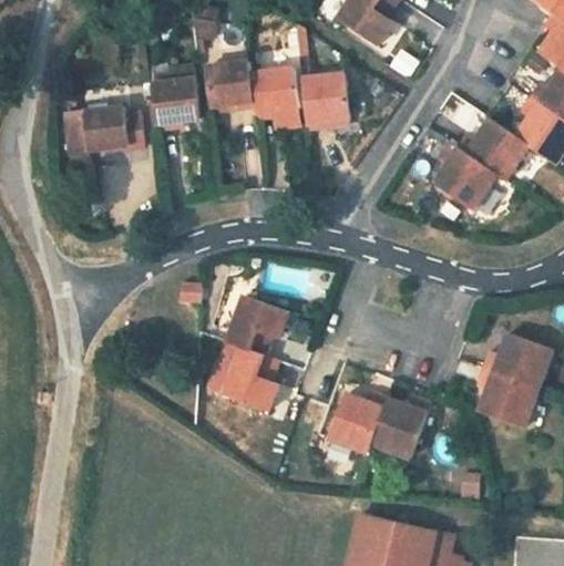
[(350,0),(338,20),(378,45),(393,22),(387,18),(398,0),(350,0)]
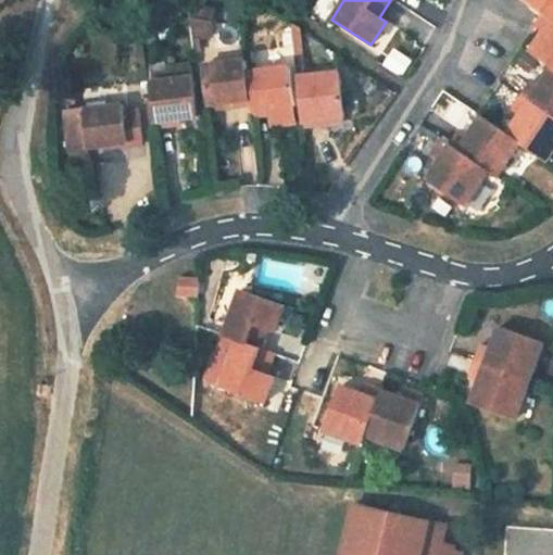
[(527,0),(543,11),(552,17),(552,0),(527,0)]
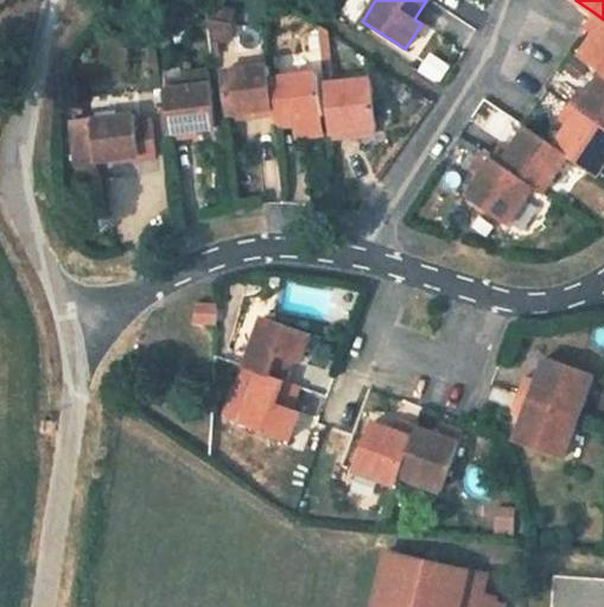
[(601,74),(603,75),(603,19),(593,12),(583,27),(591,33),(576,56),(601,74)]
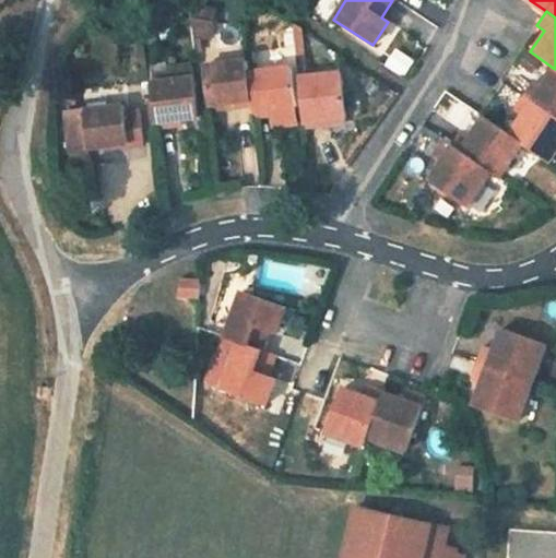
[(190,18),(192,38),(212,36),(210,21),(190,18)]
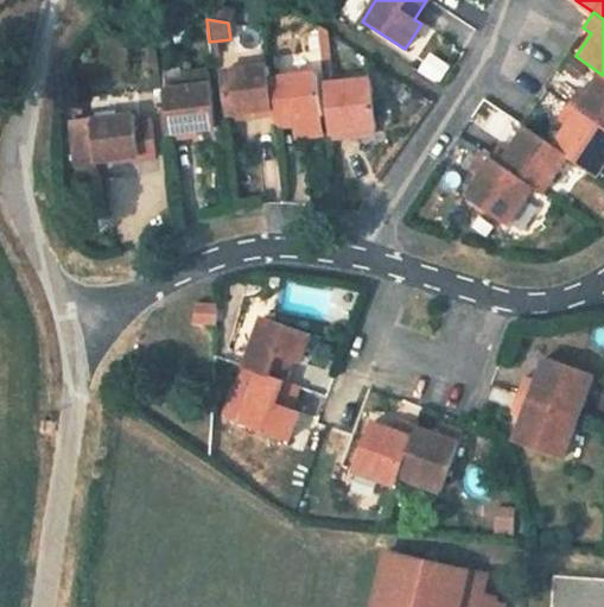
[(412,68),(433,83),(447,64),(427,49),(412,68)]
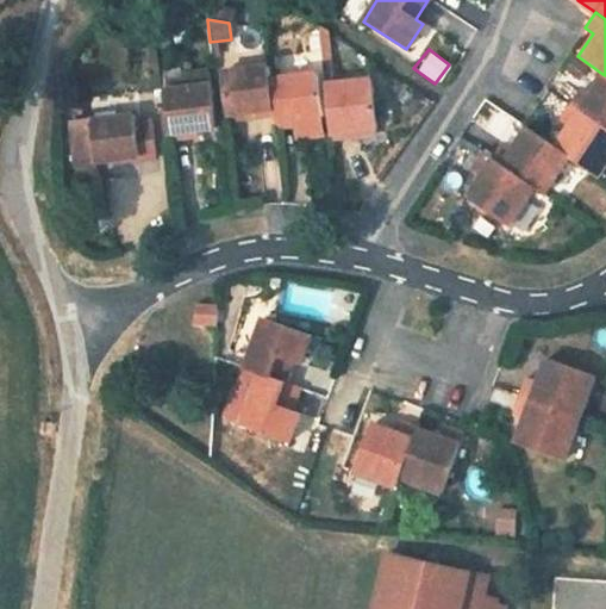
[(255,113),(274,111),(269,76),(268,63),(222,69),(226,111),(254,107),(255,113)]
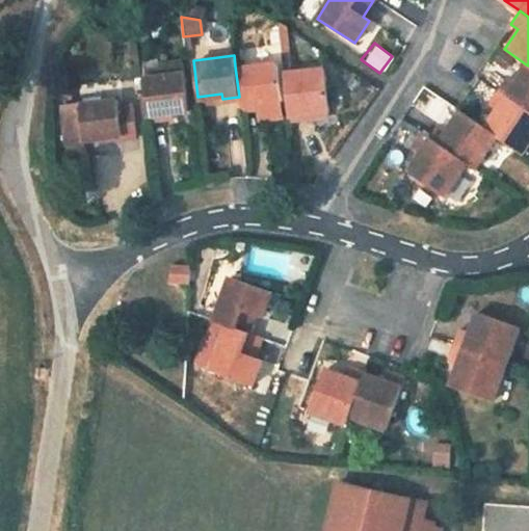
[(141,77),(146,118),(162,116),(161,112),(168,111),(186,110),(181,59),(158,61),(160,75),(141,77)]
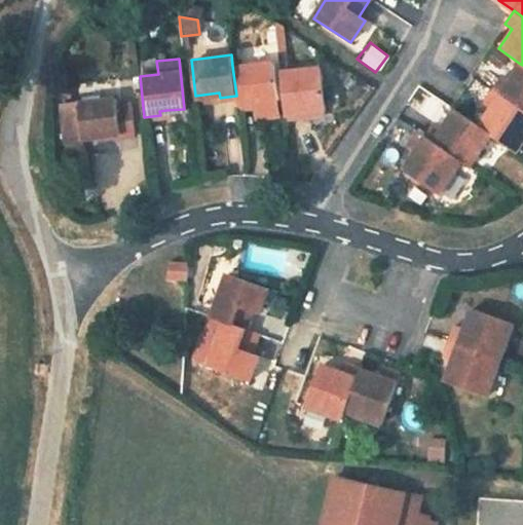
[(261,100),(268,99),(277,98),(273,61),(268,62),(252,64),(232,66),(236,96),(237,107),(252,105),(254,105),(254,101),(261,100)]
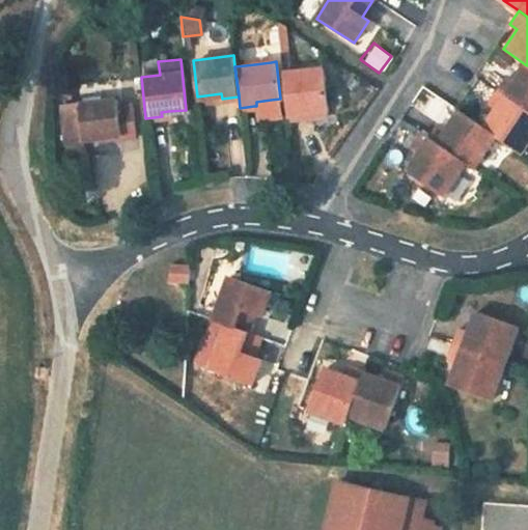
[(527,114),(527,65),(525,64),(512,82),(505,77),(495,92),(527,114)]
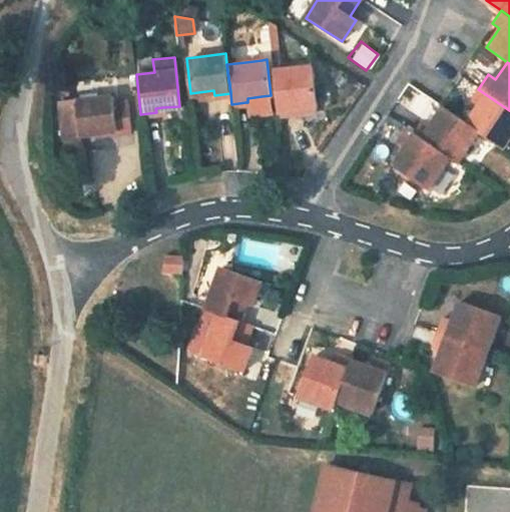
[(274,70),(278,111),(317,107),(312,66),(274,70)]
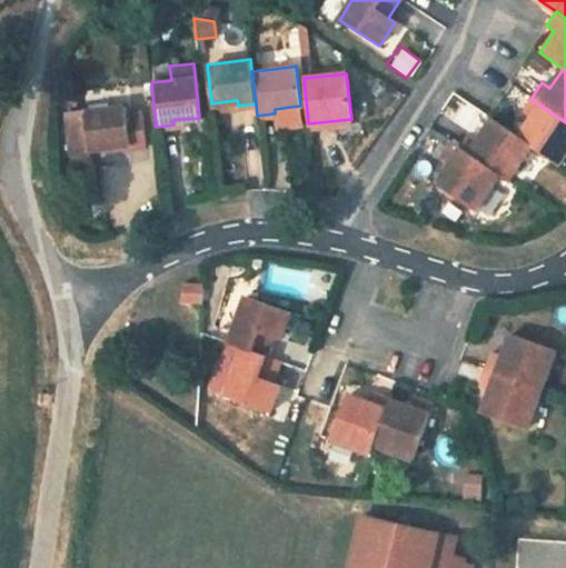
[(529,146),(558,166),(565,153),(565,122),(530,99),(520,113),(529,119),(516,137),(529,146)]
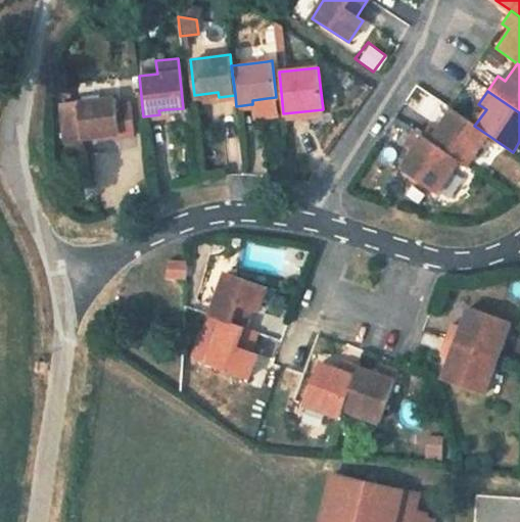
[(115,135),(131,133),(128,103),(113,104),(112,97),(75,101),(79,136),(115,132),(115,135)]
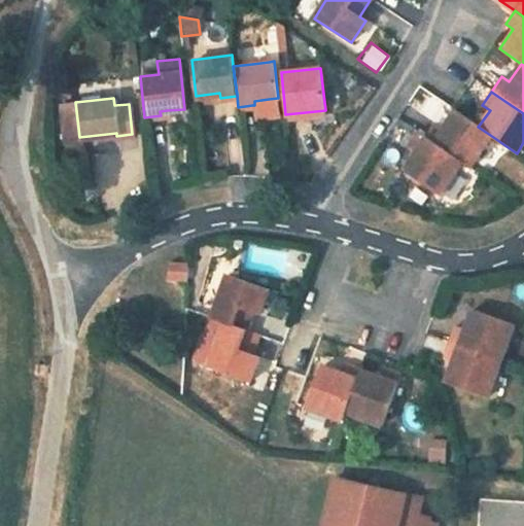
[(59,103),(63,139),(79,137),(75,102),(59,103)]
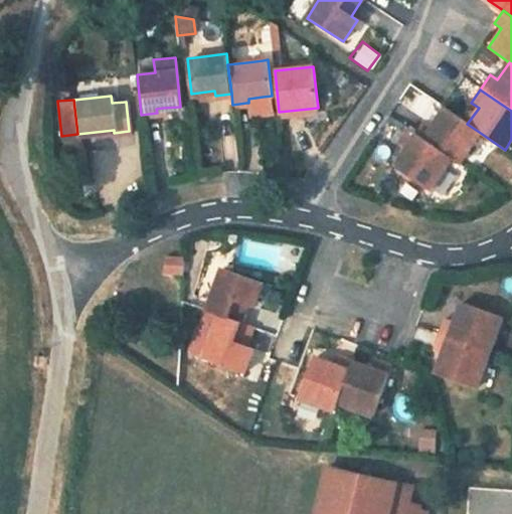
[(450,158),(458,164),(479,132),(467,124),(442,107),(430,125),(422,120),(413,134),(450,158)]
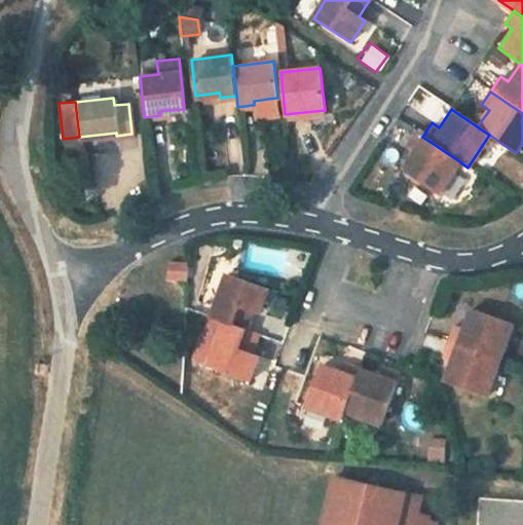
[(422,137),(415,132),(405,146),(413,151),(401,169),(438,194),(459,161),(422,137)]
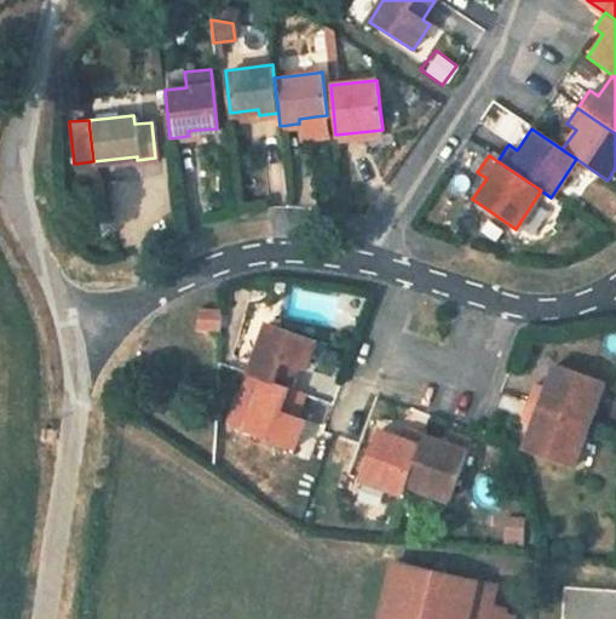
[(197,307),(196,327),(216,328),(218,308),(197,307)]
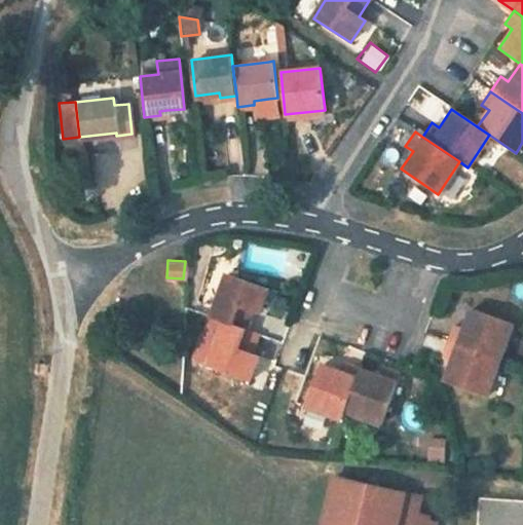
[(224,320),(246,328),(252,310),(260,312),(268,289),(252,283),(226,273),(211,315),(224,320)]
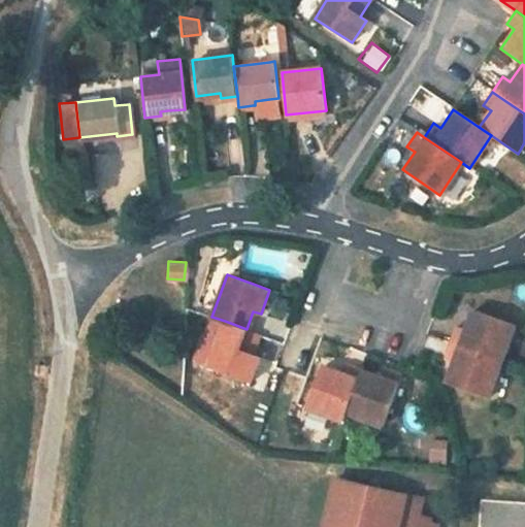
[(456,325),(450,341),(501,360),(515,324),(472,308),(465,328),(456,325)]
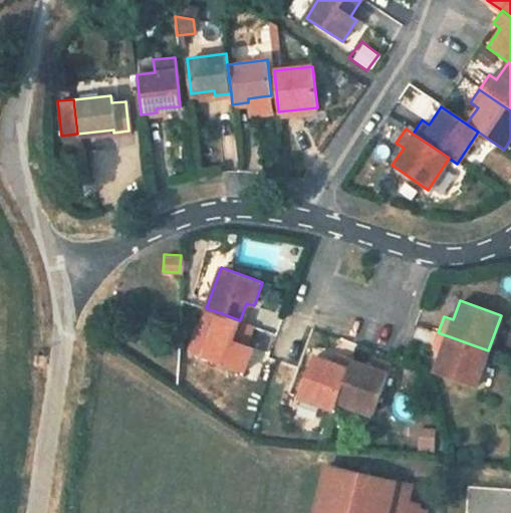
[(246,342),(252,325),(246,323),(240,320),(219,312),(203,356),(244,371),(246,367),(253,347),(246,345),(246,342)]
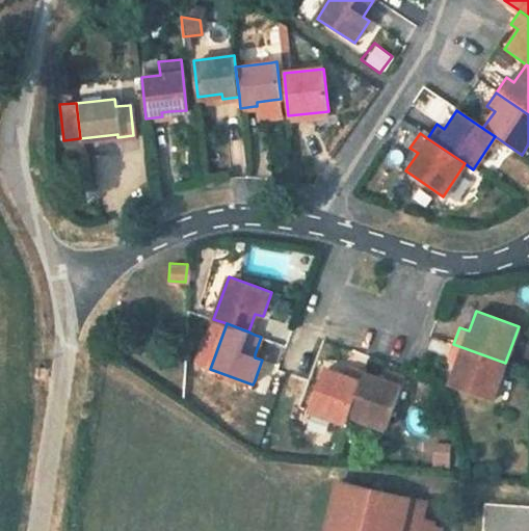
[(505,363),(453,344),(448,360),(457,364),(449,385),(492,399),(505,363)]
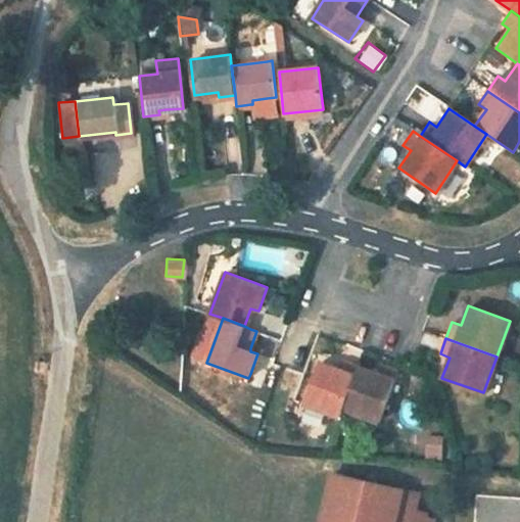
[(341,408),(356,366),(341,362),(338,369),(318,363),(302,404),(338,417),(341,408)]
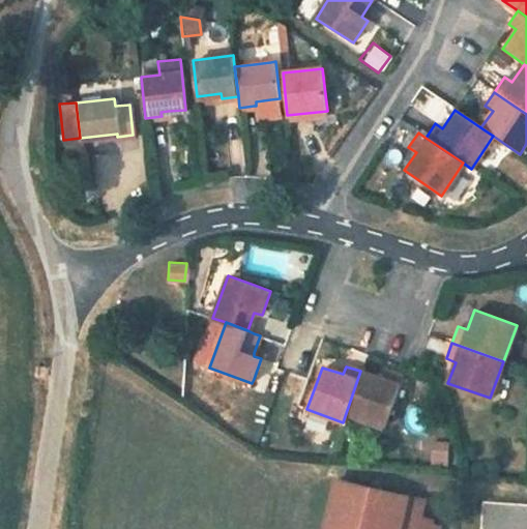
[(384,379),(360,371),(346,413),(384,427),(401,377),(386,372),(384,379)]
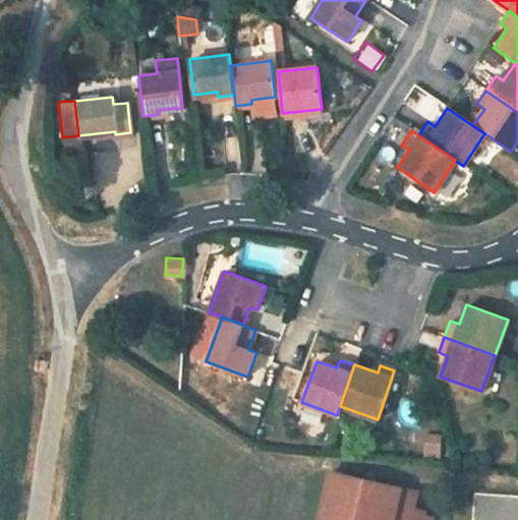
[(439,455),(442,434),(421,430),(418,452),(439,455)]
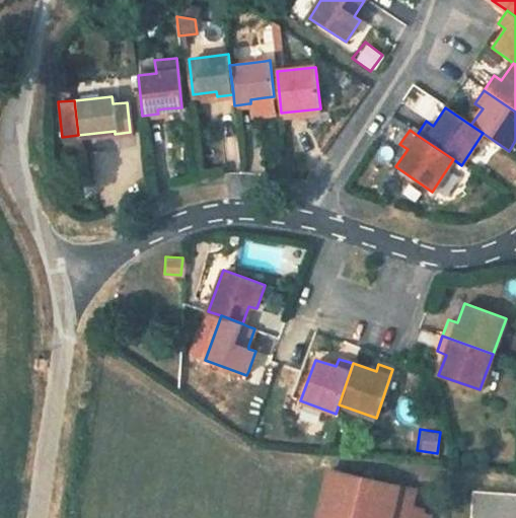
[(409,517),(408,517),(412,500),(325,479),(316,517),(409,517)]
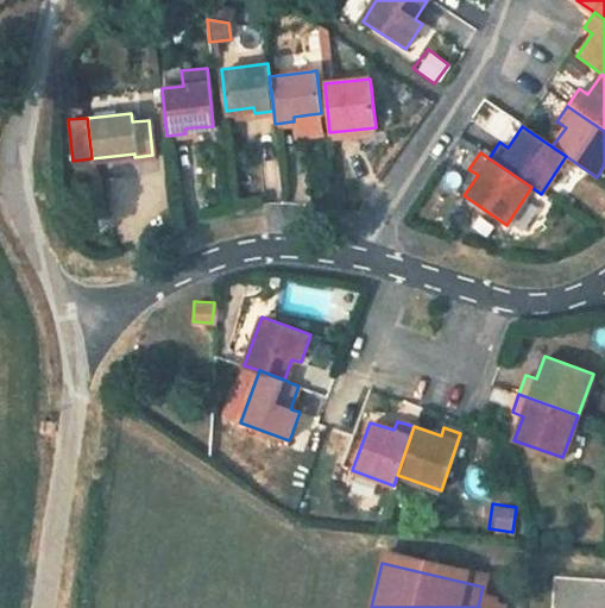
[(604,607),(604,578),(550,575),(547,607),(604,607)]
